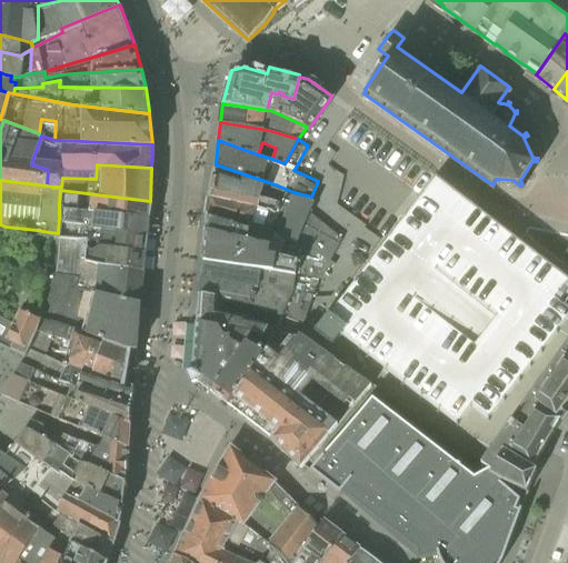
[(278,186),(216,164),(210,191),(246,200),(266,208),(332,228),(310,210),(315,198),(311,197),(294,192),(278,186)]
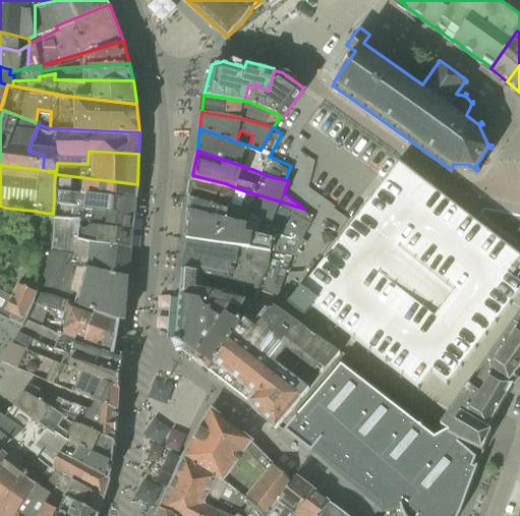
[(519,280),(516,277),(519,272),(519,253),(513,248),(398,160),(355,216),(301,285),(301,284),(288,301),(304,314),(311,304),(312,305),(321,311),(418,387),(430,370),(447,383),(514,296),(519,288),(519,280)]
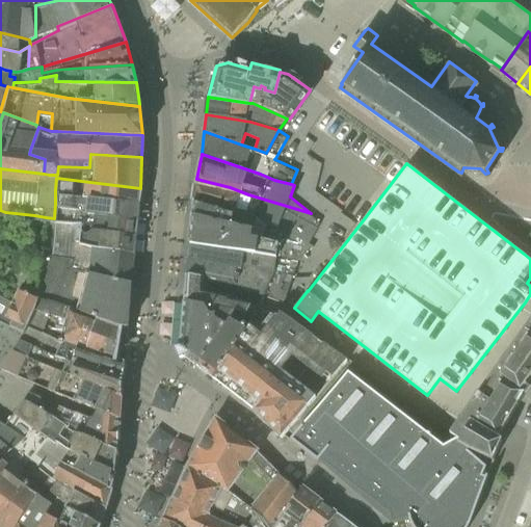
[(138,201),(140,188),(56,178),(55,190),(138,201)]
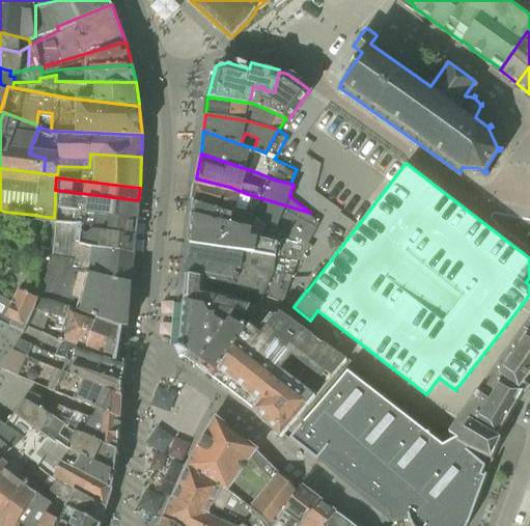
[(234,211),(313,229),(318,220),(310,213),(248,194),(229,187),(196,178),(193,197),(234,211)]
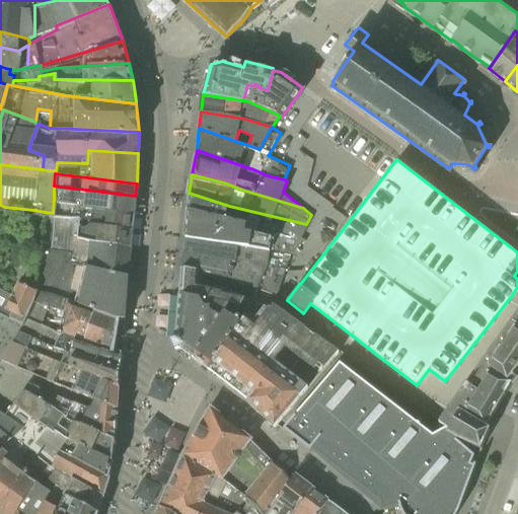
[(134,213),(135,196),(54,186),(54,199),(134,213)]
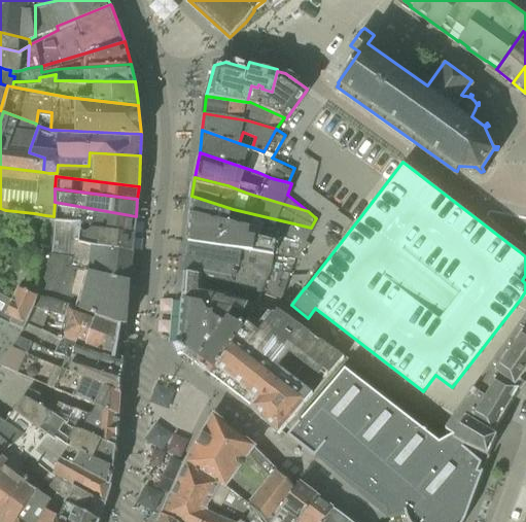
[(190,212),(306,238),(311,228),(233,209),(191,196),(190,212)]
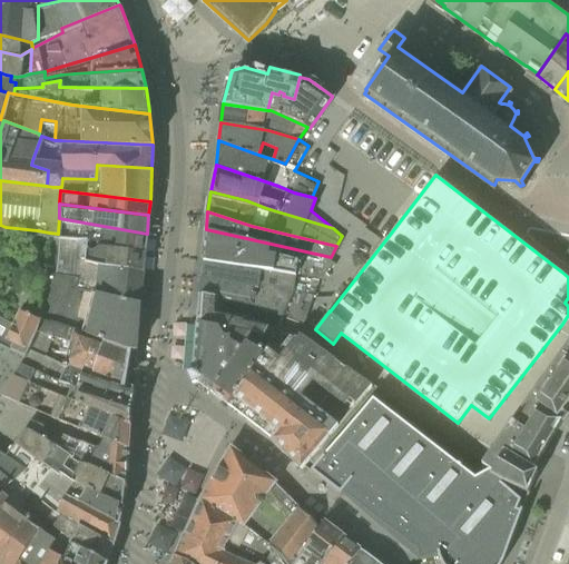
[(96,239),(145,246),(147,234),(59,218),(58,234),(82,236),(96,237),(96,239)]
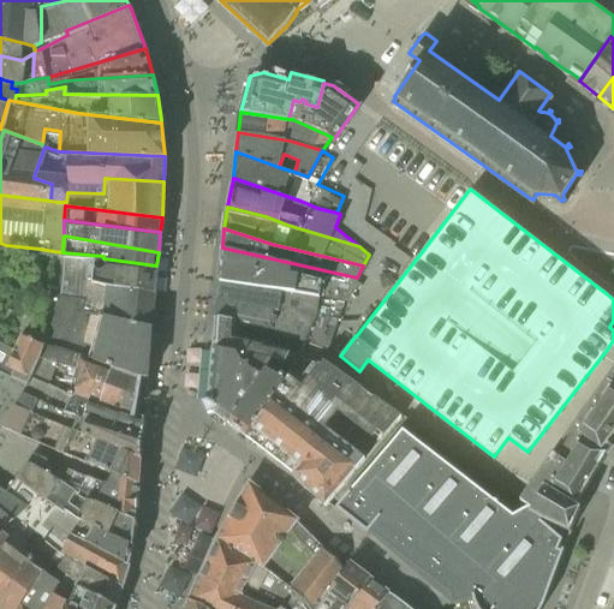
[(0,257),(3,258),(6,245),(0,243),(0,365),(13,372),(12,374),(27,381),(28,382),(33,375),(34,370),(40,339),(35,336),(34,338),(21,333),(16,346),(0,338),(0,257)]
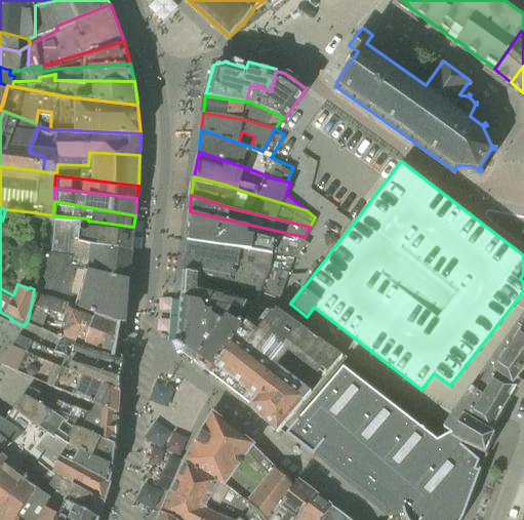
[(309,240),(305,237),(190,211),(187,238),(294,253),(309,240)]
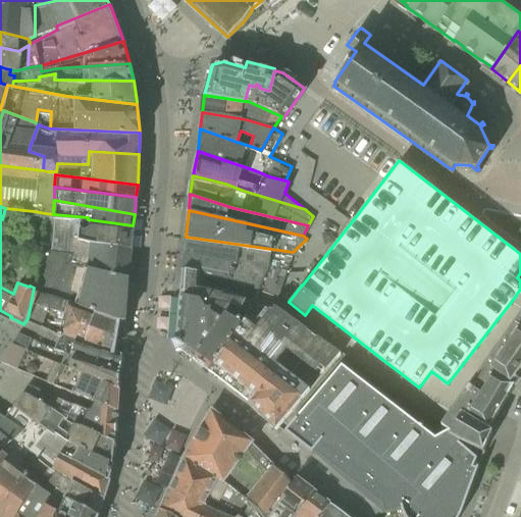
[(124,320),(127,275),(68,261),(69,252),(51,250),(52,238),(53,214),(45,213),(36,272),(30,286),(34,288),(48,293),(48,292),(124,320)]
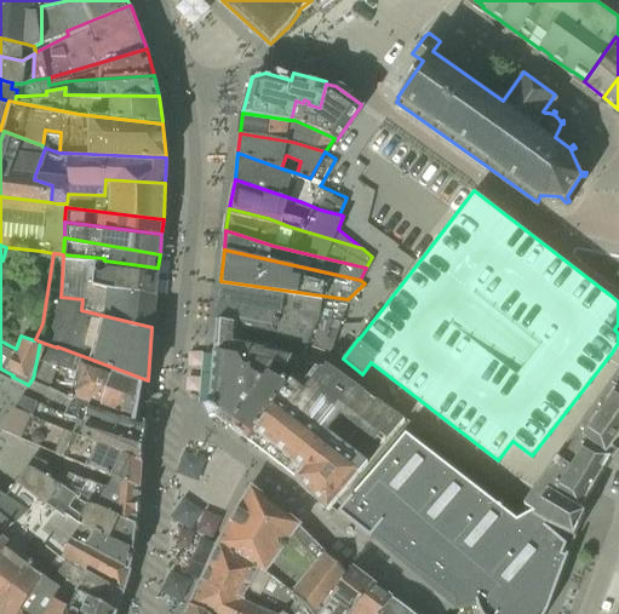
[(90,257),(63,254),(62,282),(61,297),(82,299),(81,310),(152,327),(155,293),(89,281),(90,265),(90,257)]
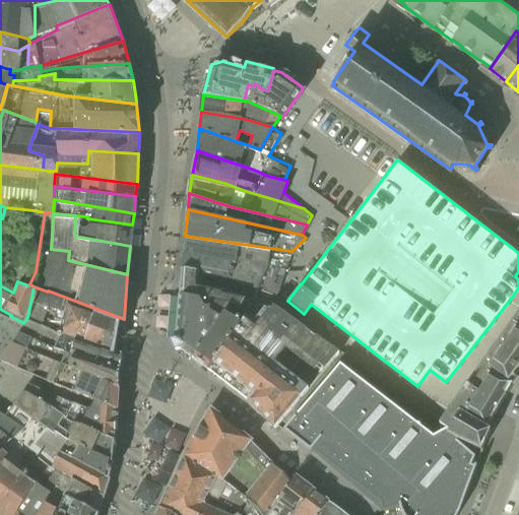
[(74,236),(130,246),(132,224),(87,218),(87,216),(75,215),(75,222),(74,236)]
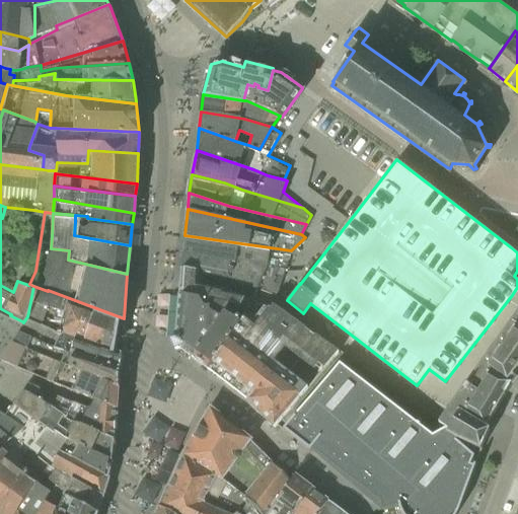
[(290,251),(291,250),(185,235),(183,252),(286,264),(290,251)]
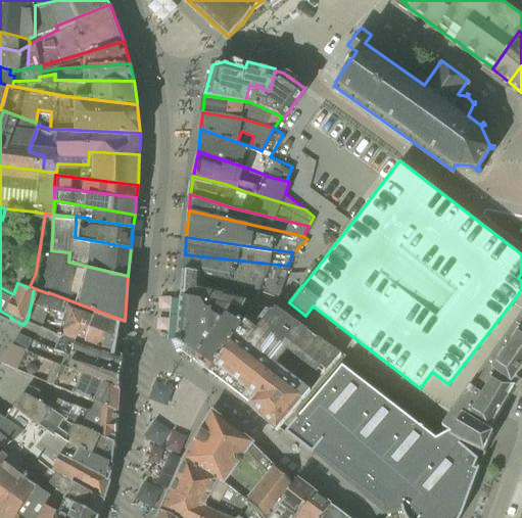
[(183,270),(199,272),(208,273),(231,278),(240,281),(251,285),(279,294),(288,266),(185,254),(183,270)]
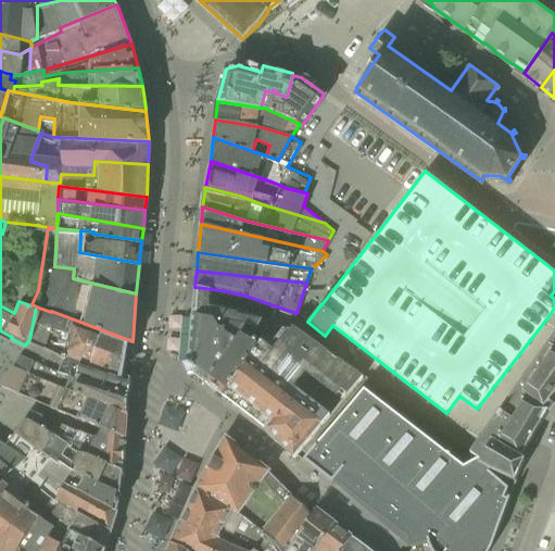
[(212,289),(194,287),(194,293),(193,300),(192,313),(227,321),(246,325),(248,322),(257,326),(263,315),(240,310),(241,308),(211,302),(212,296),(212,289)]
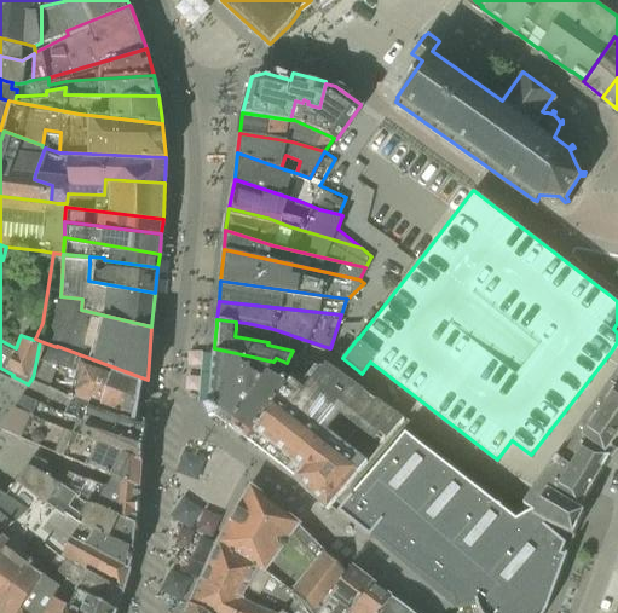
[(71,397),(145,417),(148,380),(57,346),(57,347),(40,341),(34,372),(33,377),(48,383),(73,395),(71,397)]
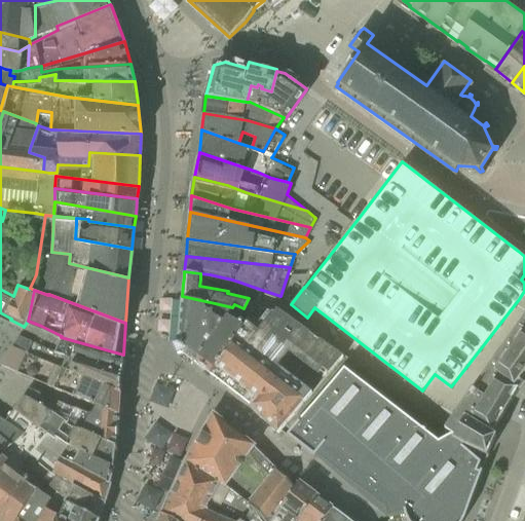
[(182,348),(195,359),(217,333),(215,331),(211,331),(215,303),(182,296),(179,340),(182,348)]
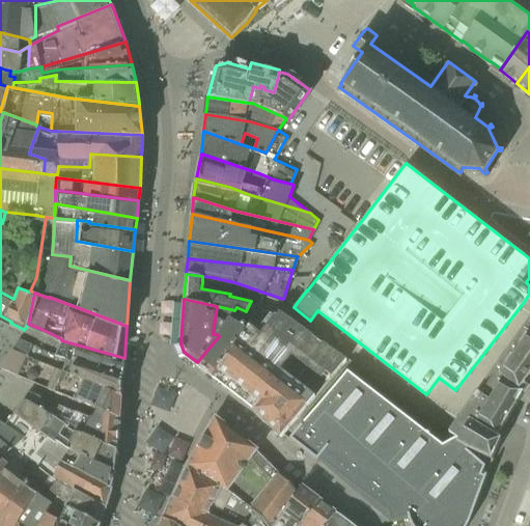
[(213,375),(234,391),(255,407),(255,408),(266,419),(281,434),(346,356),(305,327),(277,307),(276,311),(257,303),(251,301),(246,311),(252,314),(245,327),(229,352),(213,375)]
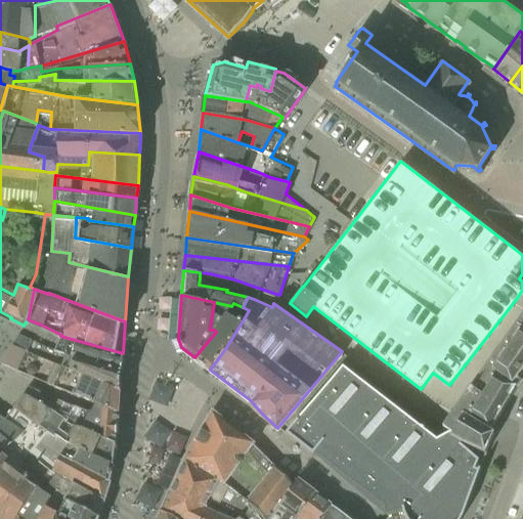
[(194,357),(210,370),(226,347),(242,322),(249,310),(243,307),(233,303),(231,306),(214,302),(210,330),(214,330),(216,332),(194,357)]
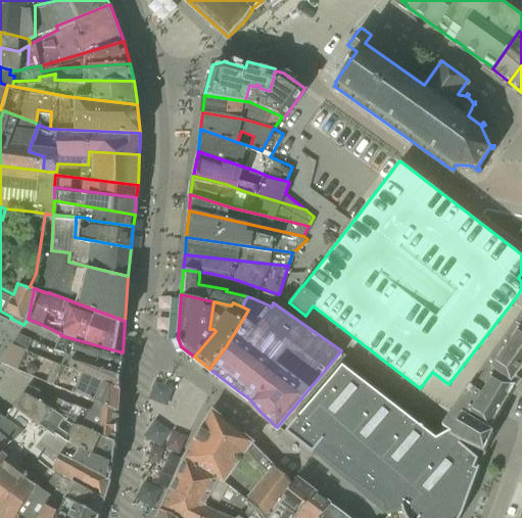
[(0,361),(1,360),(12,341),(19,331),(22,324),(10,318),(11,317),(0,311),(0,361)]
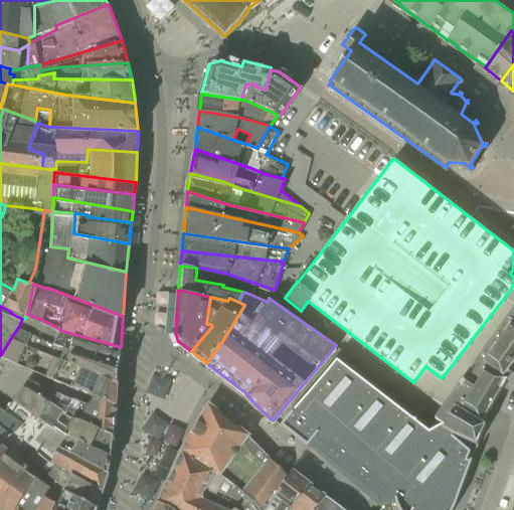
[(513,306),(482,352),(448,400),(482,420),(507,377),(509,379),(513,371),(513,306)]
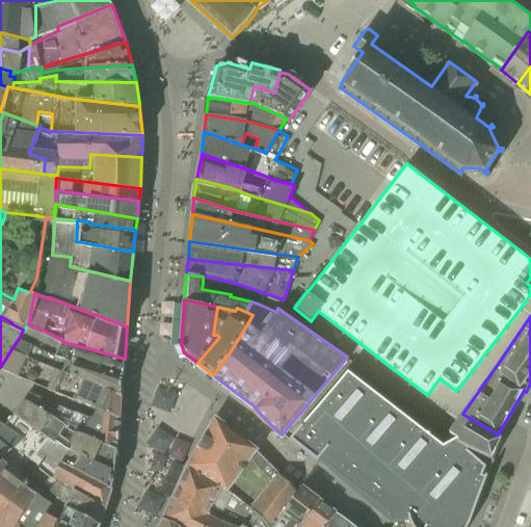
[(69,371),(122,393),(124,371),(73,358),(55,353),(33,343),(20,337),(12,347),(69,371)]
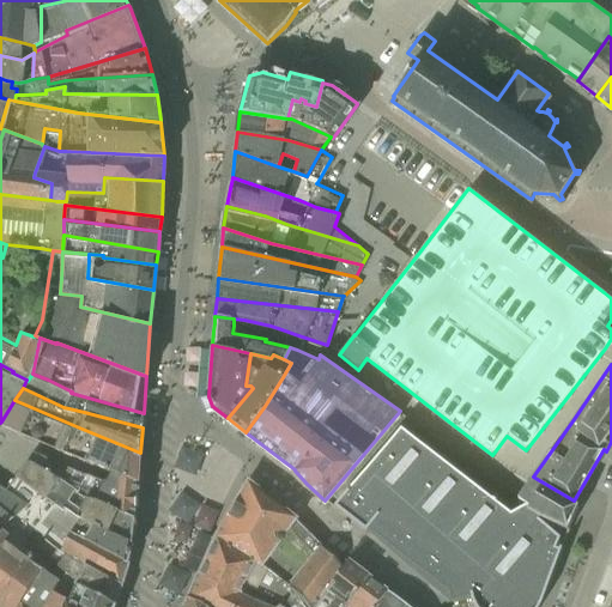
[(84,412),(143,428),(144,413),(71,393),(64,407),(84,412)]
